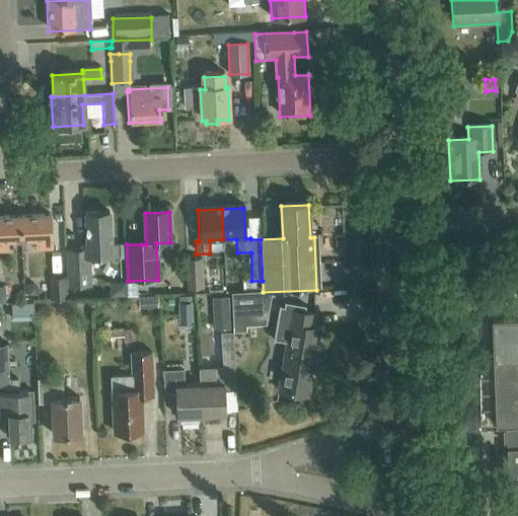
[(83,248),(83,251),(67,252),(69,290),(92,289),(91,258),(118,258),(118,247),(111,246),(109,215),(85,215),(87,248),(83,248)]
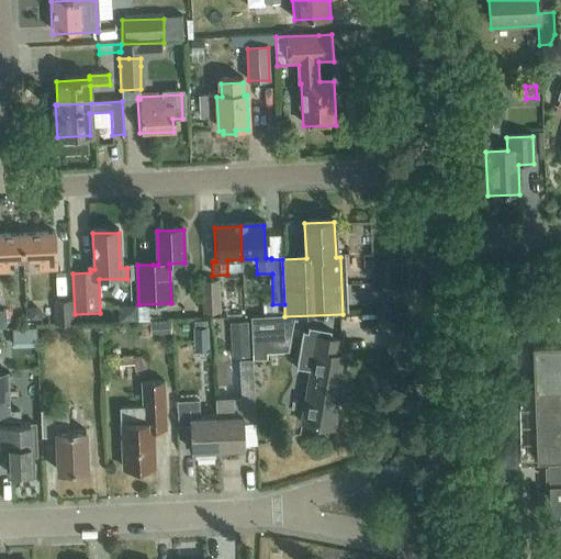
[(21,235),(21,261),(36,260),(37,272),(54,271),(54,259),(55,259),(53,234),(21,235)]
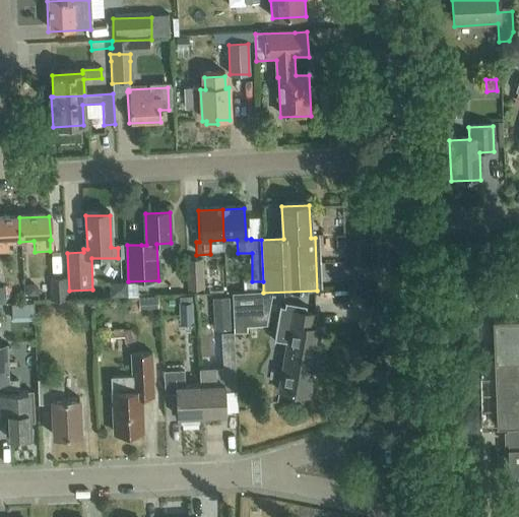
[(5,242),(19,242),(19,217),(0,218),(0,253),(6,253),(5,242)]
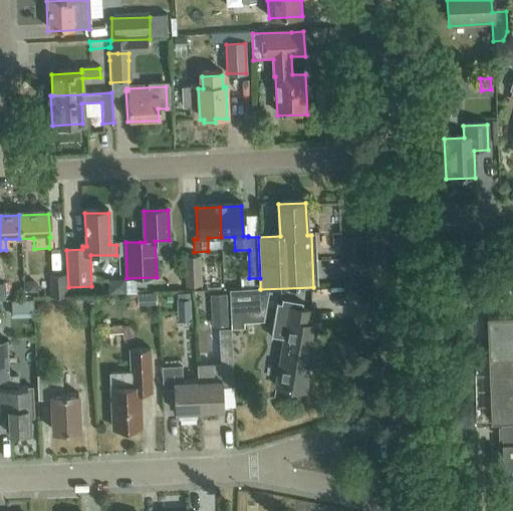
[(184,288),(200,287),(199,257),(183,257),(184,288)]
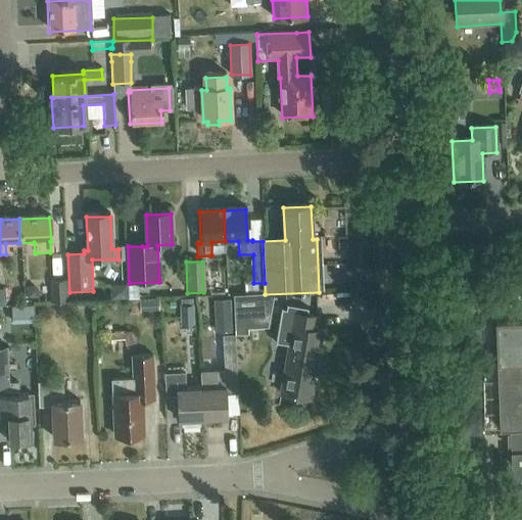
[(49,303),(66,303),(65,281),(49,282),(49,303)]
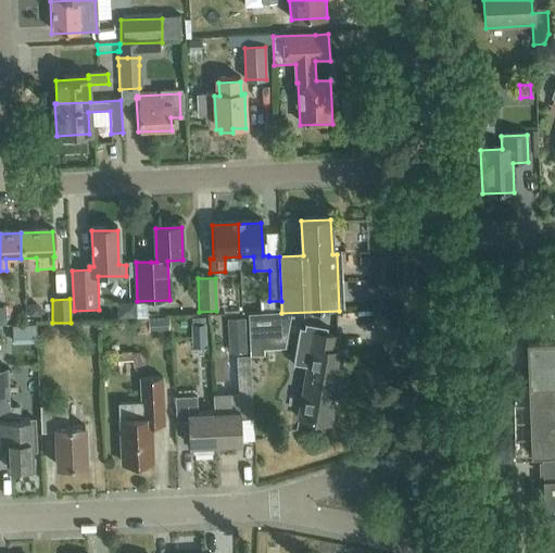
[(514,312),(533,312),(533,301),(514,301),(514,312)]
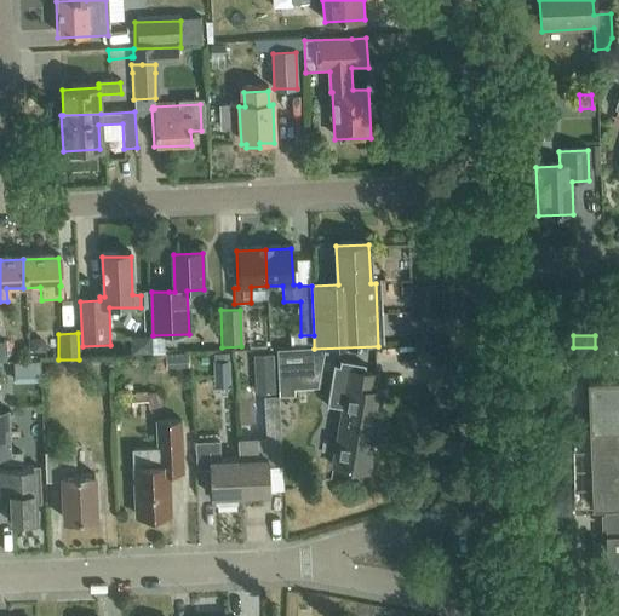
[(278,352),(279,383),(321,381),(326,351),(278,352)]
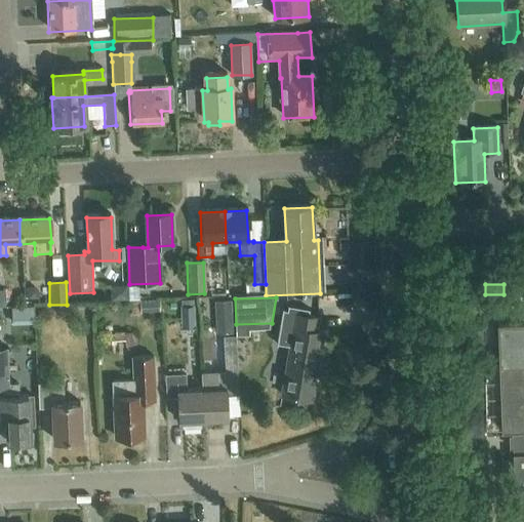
[(149,313),(159,312),(158,300),(149,302),(149,313)]
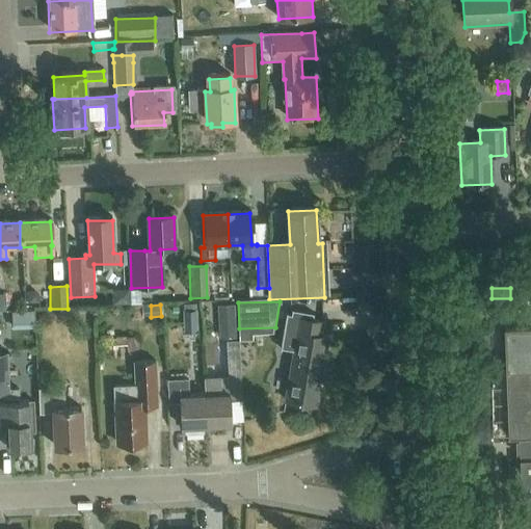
[(280,350),(293,353),(285,403),(317,408),(328,339),(321,338),(323,325),(312,323),(313,316),(292,313),(291,317),(286,316),(280,350)]
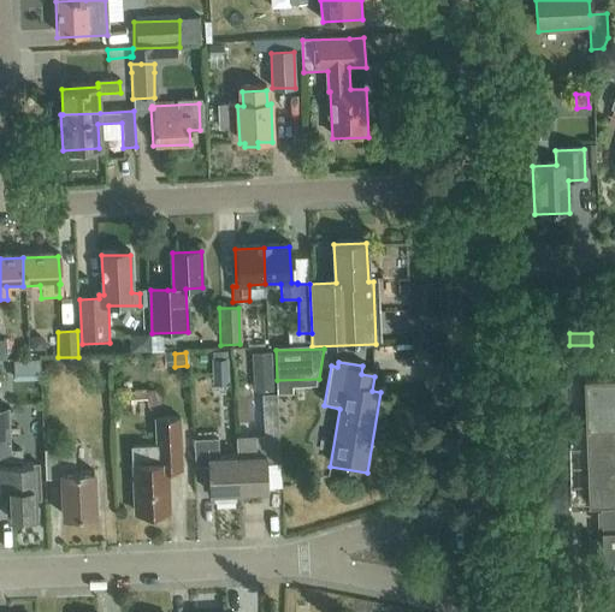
[(216,372),(219,393),(238,390),(235,369),(216,372)]
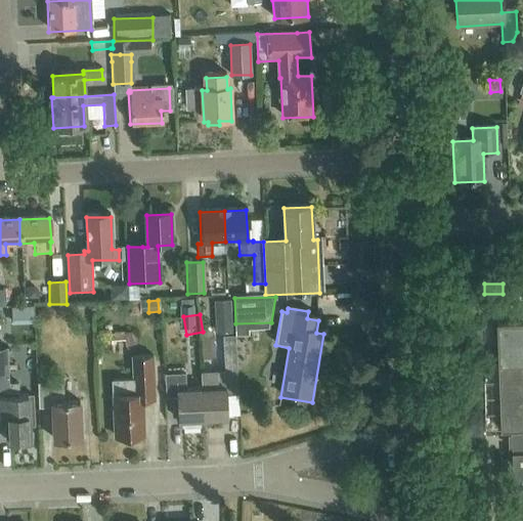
[(19,330),(38,330),(38,316),(19,316),(19,330)]
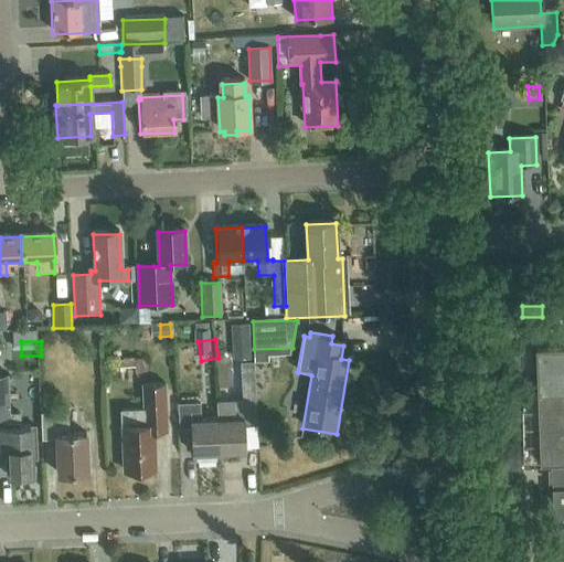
[(552,472),(552,491),(554,529),(563,528),(563,350),(535,352),(540,466),(552,465),(552,472)]
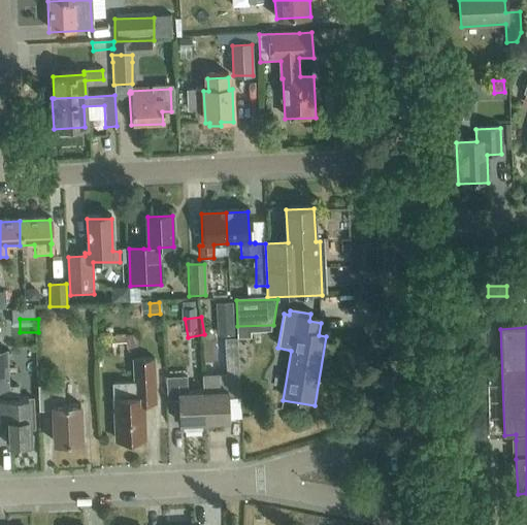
[(19,389),(9,389),(7,352),(0,352),(0,390),(3,390),(4,401),(0,401),(1,420),(6,420),(7,448),(31,447),(30,418),(34,418),(33,400),(19,401),(19,389)]
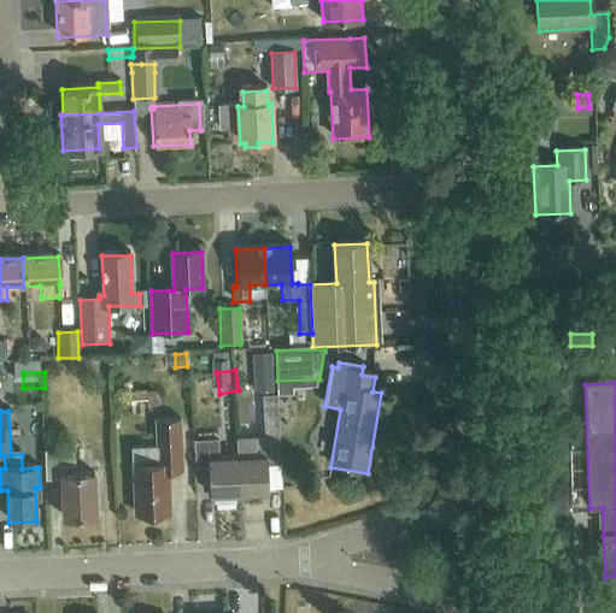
[(133,449),(134,467),(136,516),(170,514),(169,473),(183,472),(181,420),(154,422),(154,436),(157,436),(157,449),(133,449)]
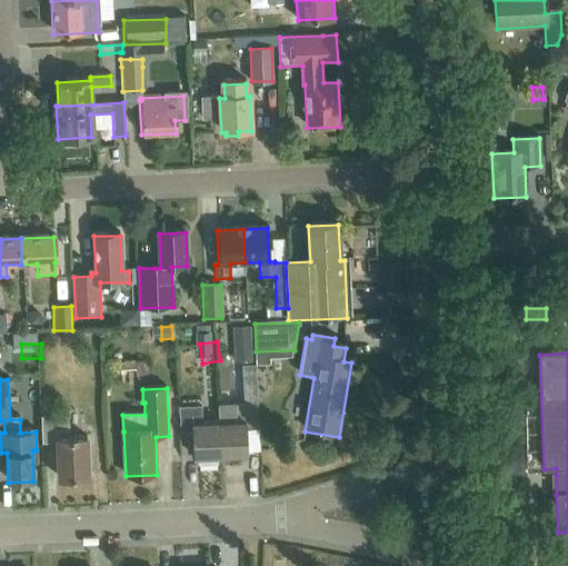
[(235,423),(218,424),(220,457),(247,456),(246,430),(258,429),(257,405),(235,406),(235,423)]
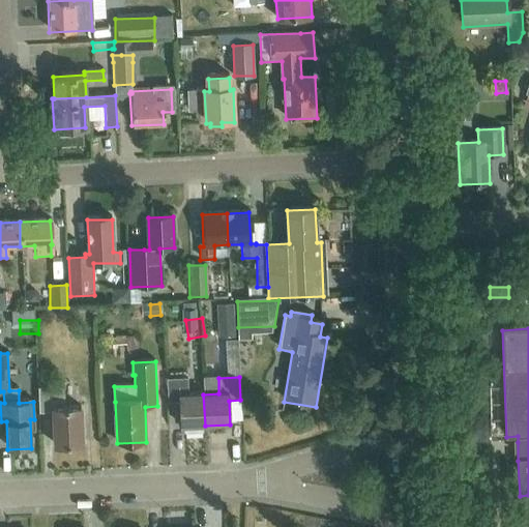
[(205,426),(203,394),(186,394),(186,379),(167,380),(168,403),(178,403),(179,427),(183,427),(184,433),(201,432),(201,426),(205,426)]
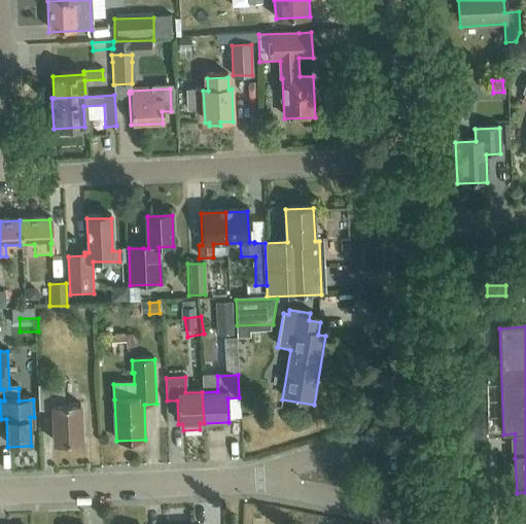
[(63,406),(62,385),(37,386),(38,410),(51,409),(53,443),(80,442),(79,405),(63,406)]
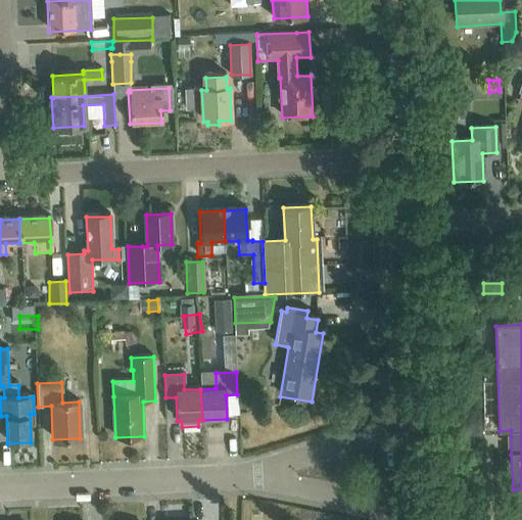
[(190,436),(181,437),(184,461),(194,459),(190,436)]
